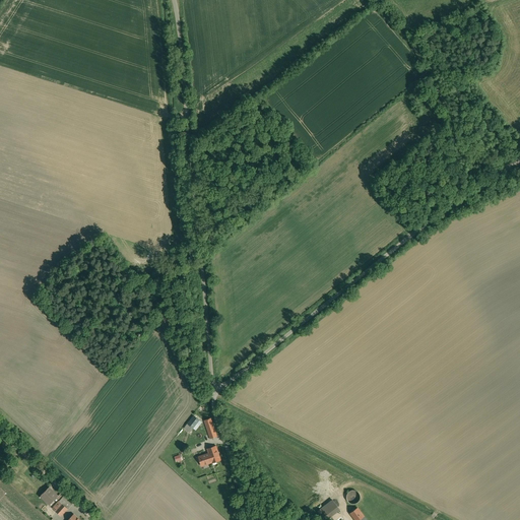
[(202,423),(194,415),(184,428),(190,433),(193,429),(195,431),(202,423)]
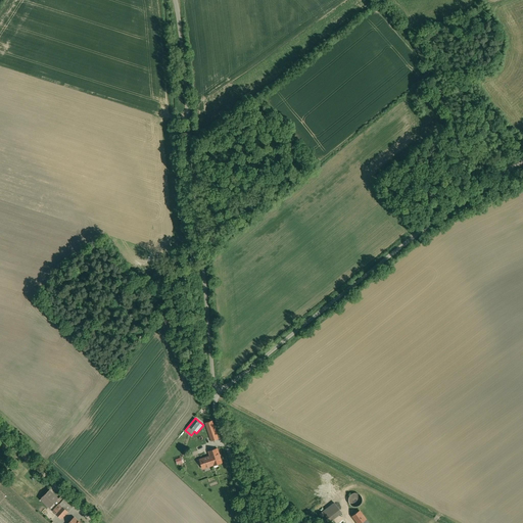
[(214,425),(207,427),(211,440),(218,438),(214,425)]
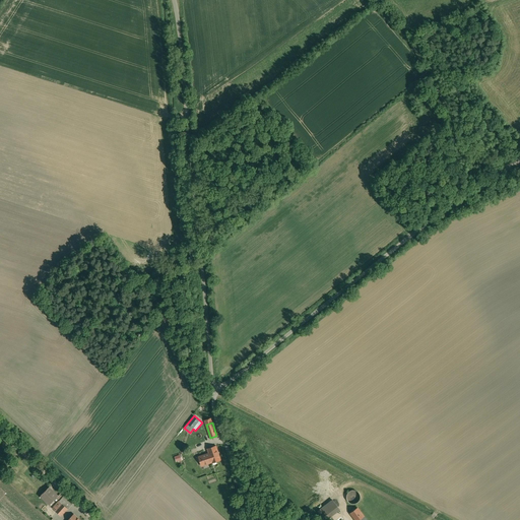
[(179,444),(185,446),(189,435),(183,433),(179,444)]
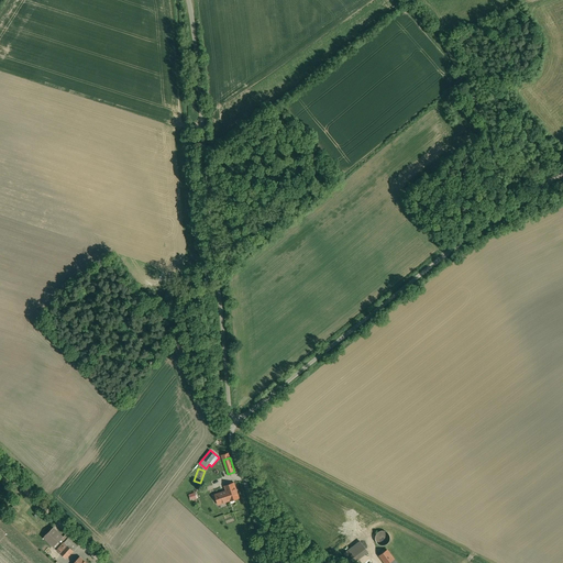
[(234,483),(224,486),(227,492),(217,495),(219,500),(228,497),(230,501),(239,498),(234,483)]
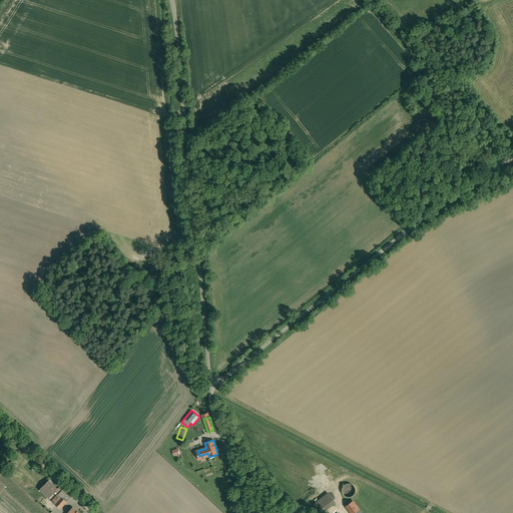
[(8,472),(16,465),(11,460),(4,468),(8,472)]
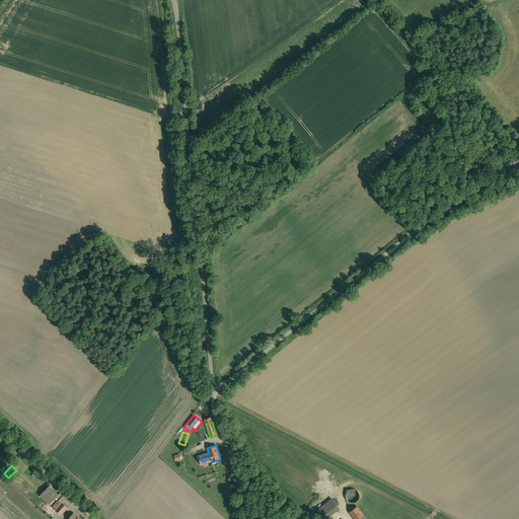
[(58,495),(49,487),(41,496),(50,504),(58,495)]
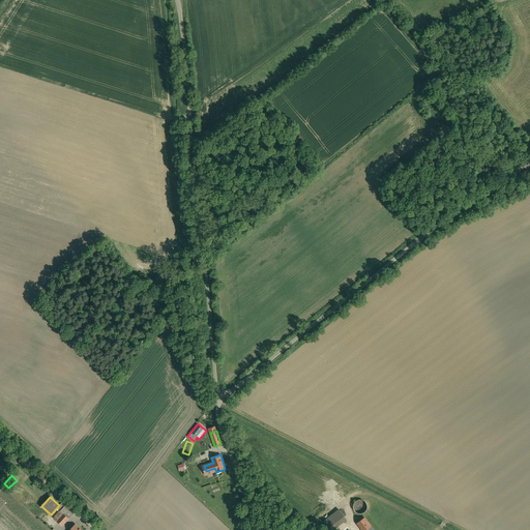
[(361,513),(365,502),(355,498),(351,509),(361,513)]
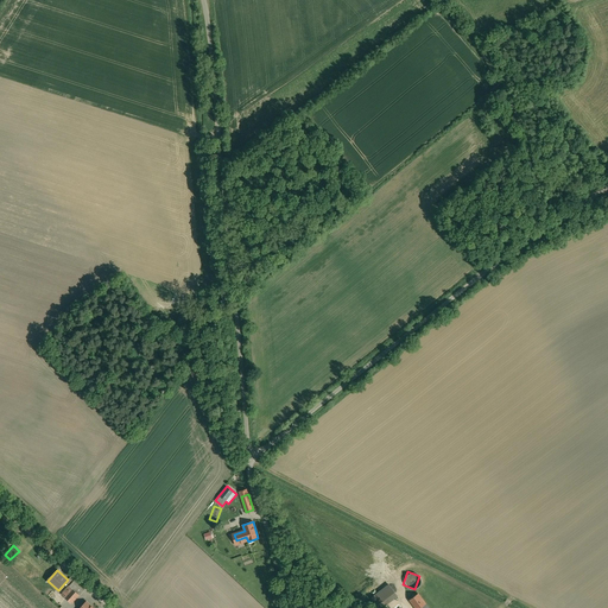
[(83,590),(74,581),(62,595),(71,603),(83,590)]
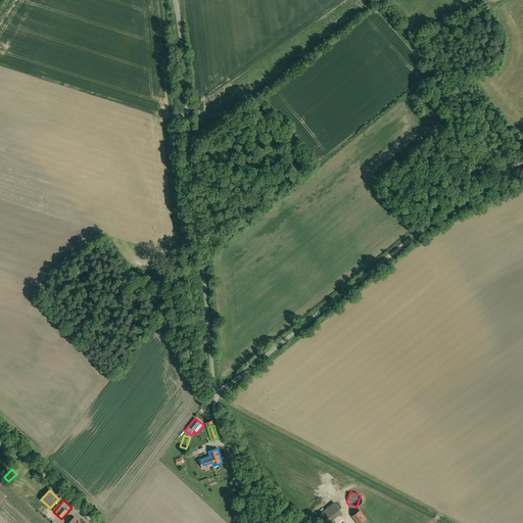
[(320,514),(326,522),(328,522),(342,513),(335,503),(320,514)]
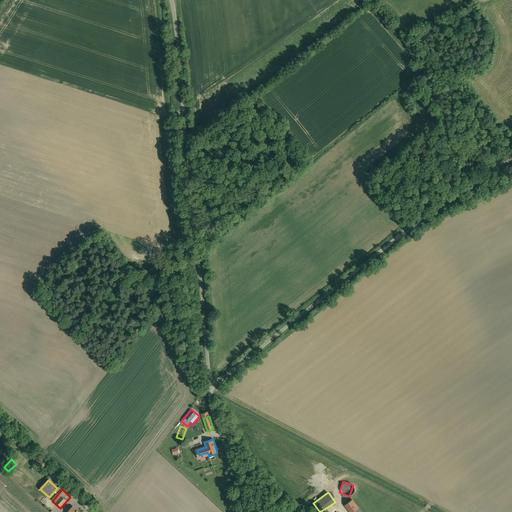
[(361,511),(352,500),(345,505),(350,511),(361,511)]
